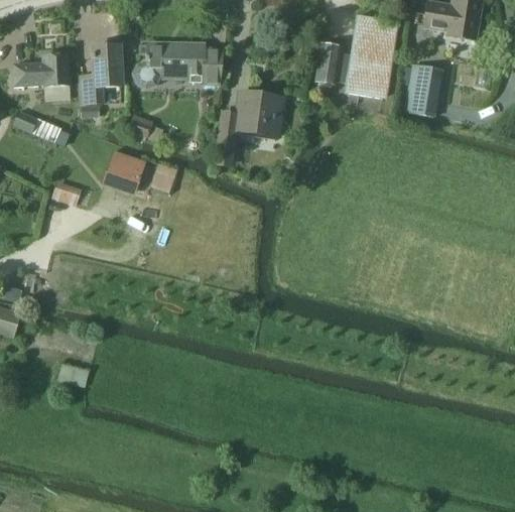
[(456,0),(455,6),(430,2),(426,26),(451,30),(449,35),(478,39),(483,0),(456,0)]
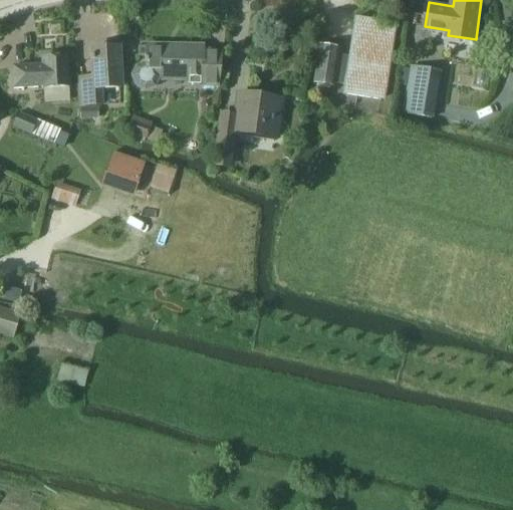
[(347,53),(343,82),(341,92),(385,99),(397,21),(354,15),(347,53)]
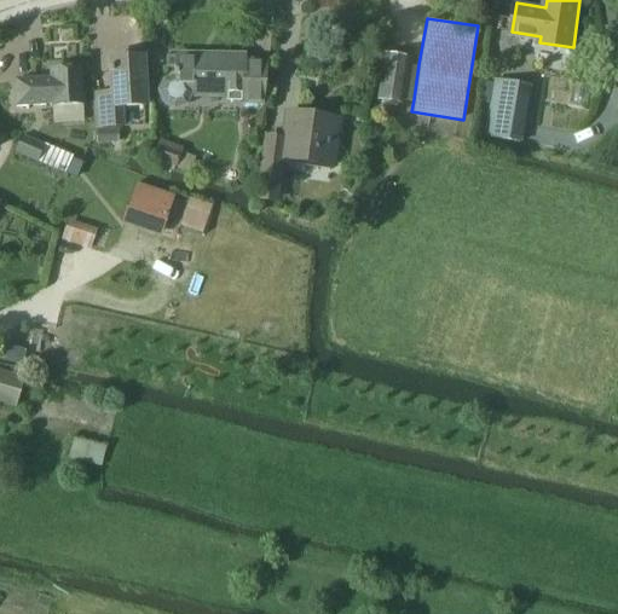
[(188,103),(191,94),(227,96),(227,91),(242,91),(241,103),(265,104),(267,58),(246,57),(246,53),(177,50),(175,71),(163,76),(157,88),(162,102),(174,108),(188,103)]
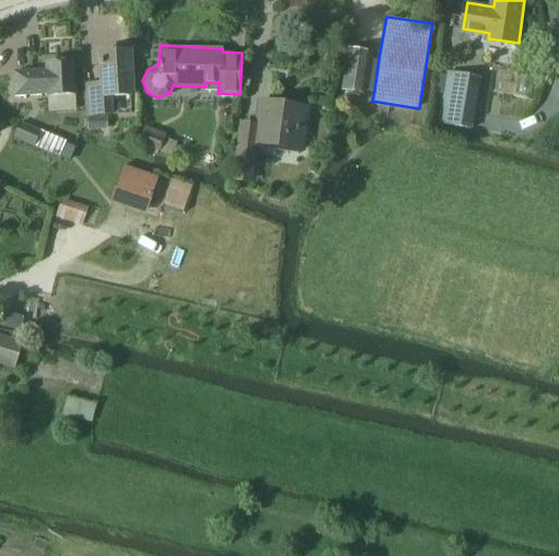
[(362,89),(374,90),(379,58),(368,57),(369,50),(349,47),(342,88),(362,91),(362,89)]
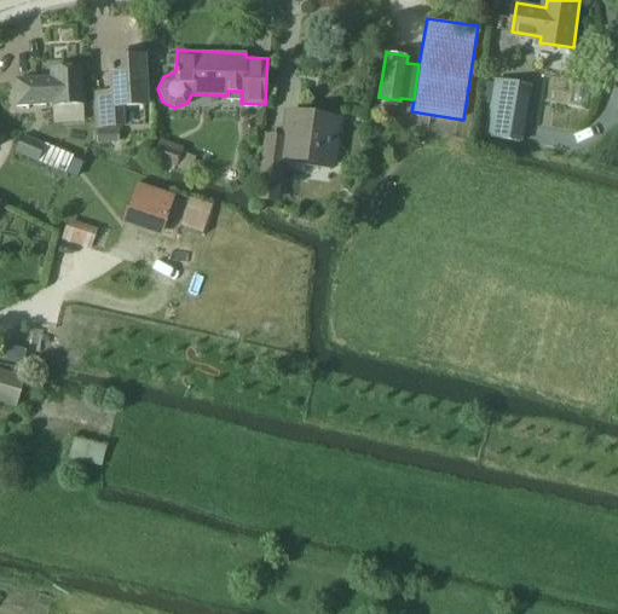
[(111,90),(94,91),(96,126),(123,123),(122,105),(148,104),(145,53),(109,56),(111,90)]
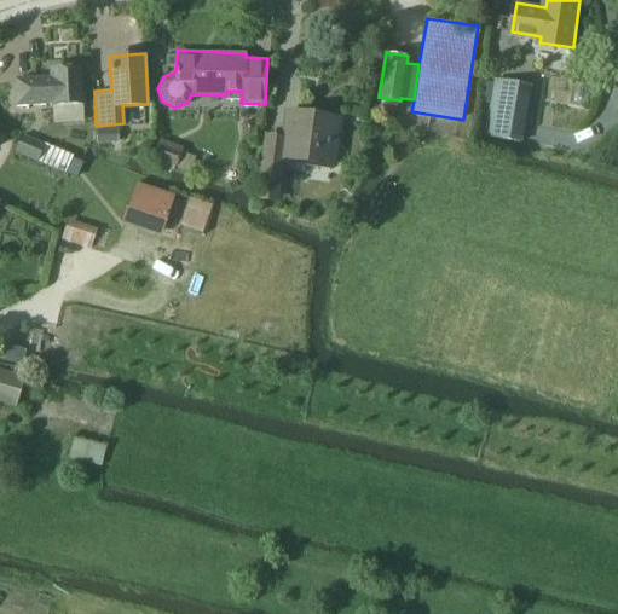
[(82,65),(51,67),(51,76),(16,77),(17,104),(52,103),(52,104),(84,103),(82,65)]
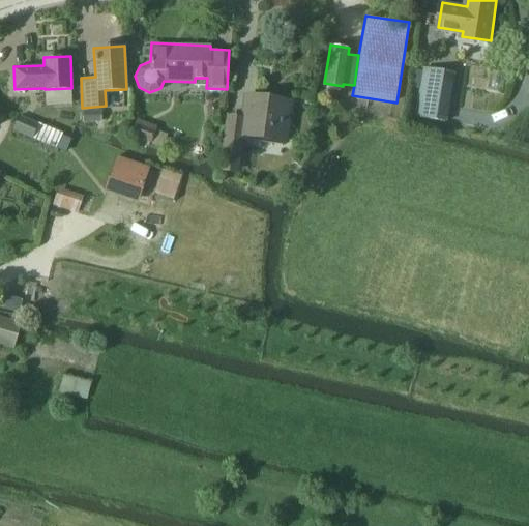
[(421,87),(417,113),(446,118),(453,69),(424,65),(424,68),(421,87)]
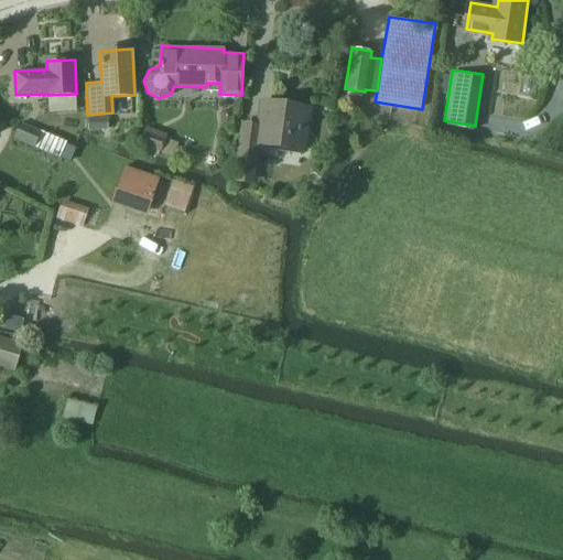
[(448,93),(452,73),(437,71),(434,90),(448,93)]
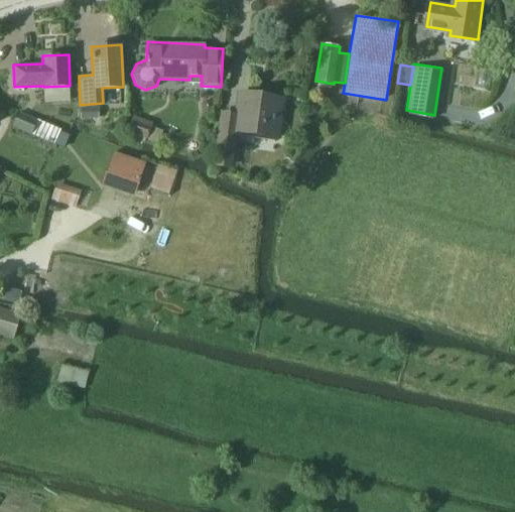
[(233,166),(237,132),(276,138),(282,100),(239,93),(236,114),(222,112),(219,130),(215,164),(233,166)]
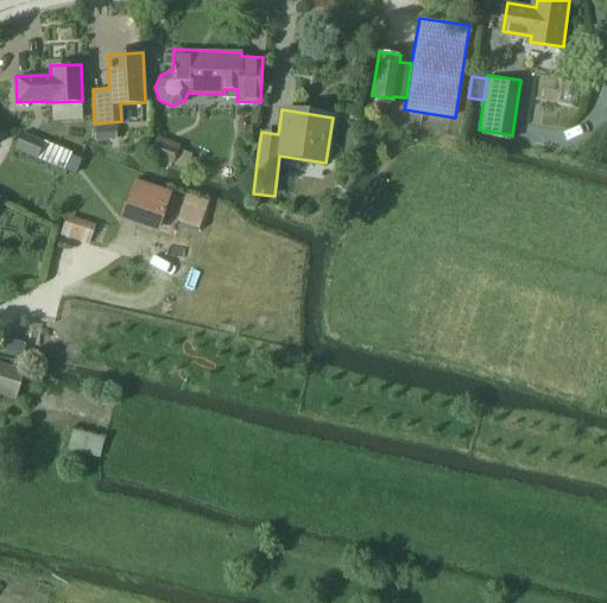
[(242,114),(236,120),(239,127),(246,129),(252,125),(251,116),(242,114)]
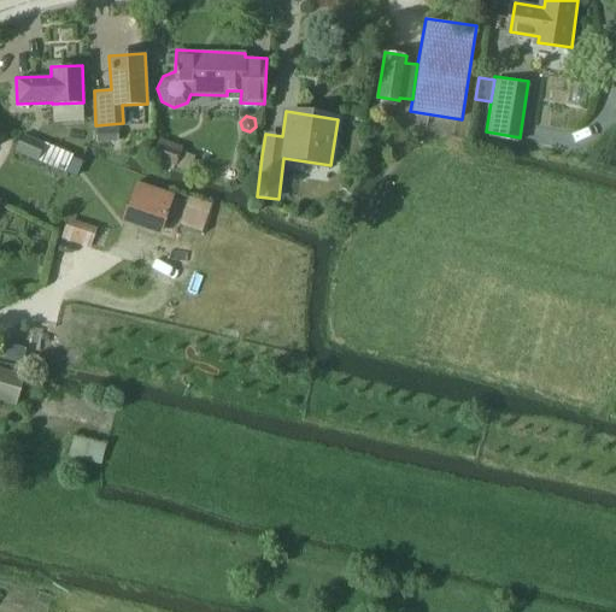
[(118,125),(97,127),(98,141),(119,140),(118,125)]
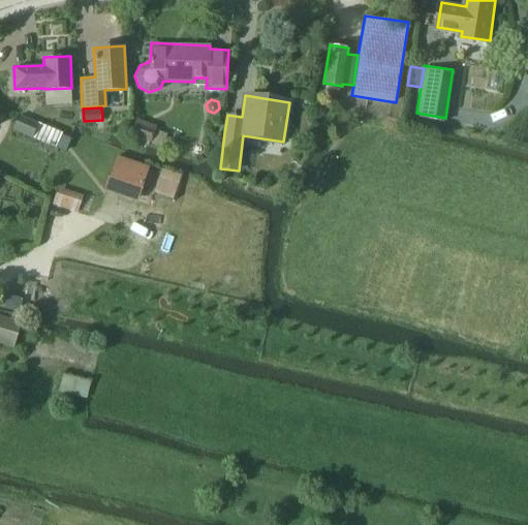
[(14,127),(32,135),(57,147),(63,131),(38,120),(38,121),(21,113),(17,120),(13,127),(14,127)]
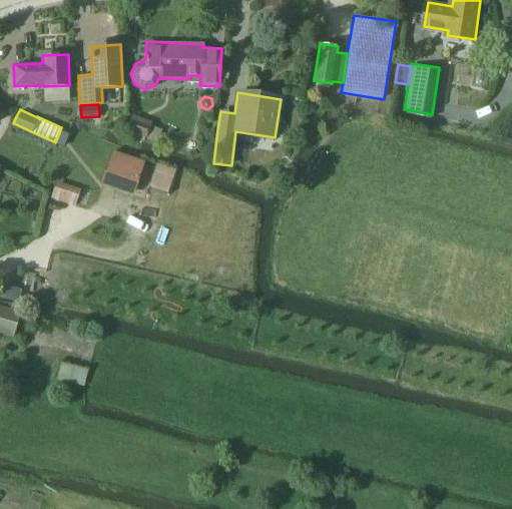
[(113,149),(102,182),(133,192),(144,159),(113,149)]
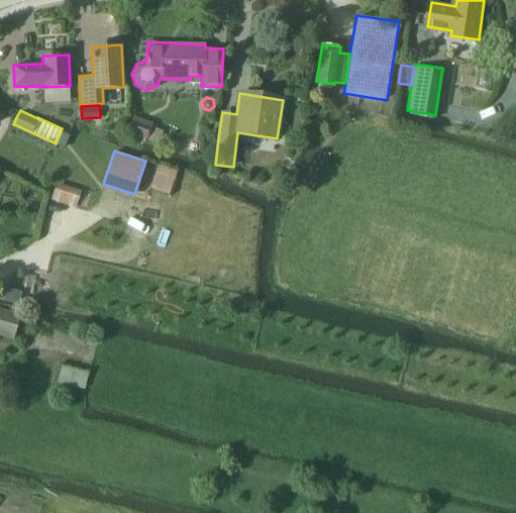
[(159,164),(150,188),(170,194),(174,181),(178,170),(159,164)]
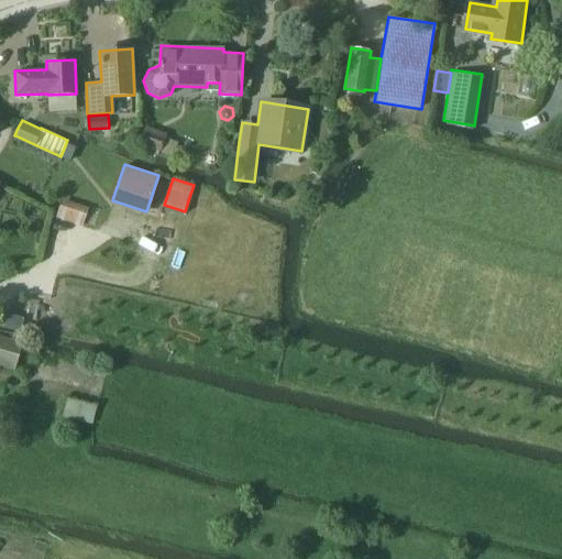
[(63,197),(57,216),(83,225),(83,223),(88,206),(63,197)]
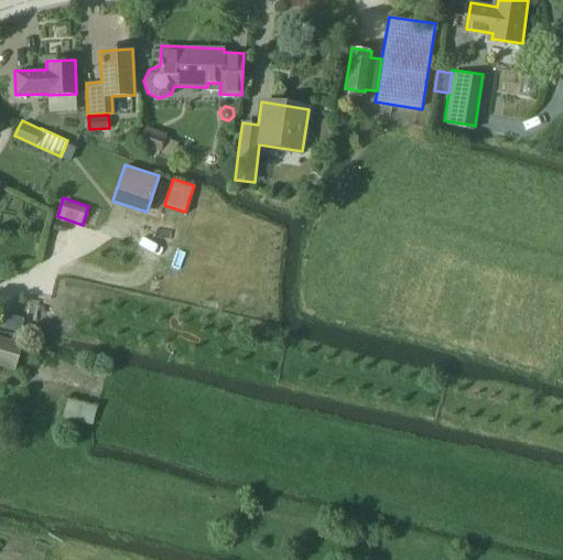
[(23,342),(0,335),(0,363),(17,368),(23,342)]
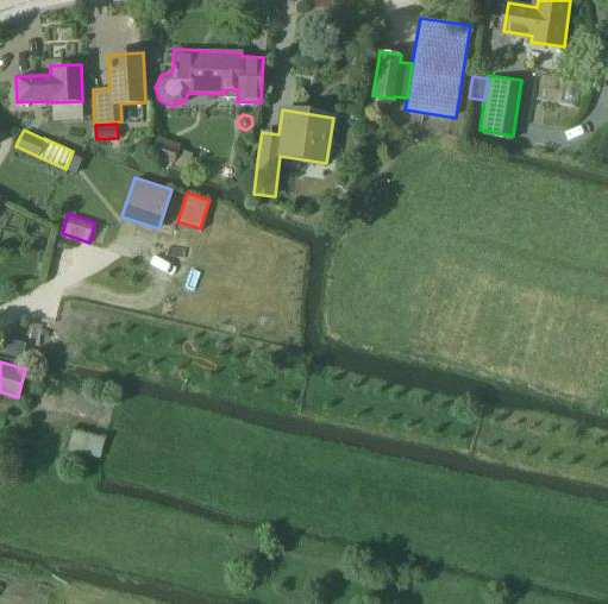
[(105,438),(74,429),(70,447),(100,454),(105,438)]
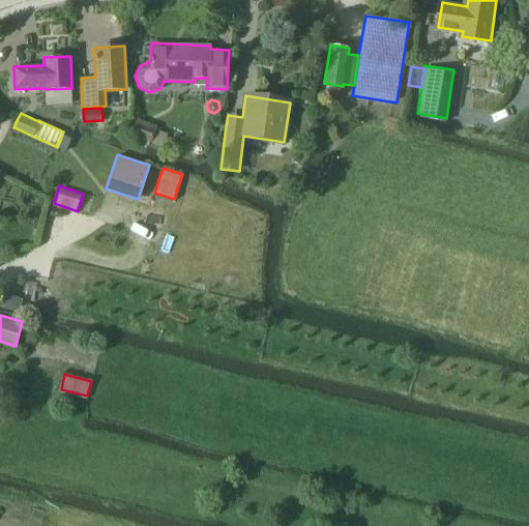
All buildings are outlined.
